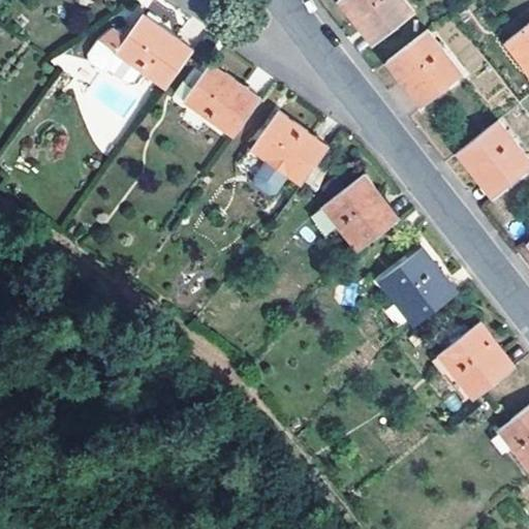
[(405,0),(340,0),(355,20),(359,18),(362,14),(379,38),(414,11),(405,0)]
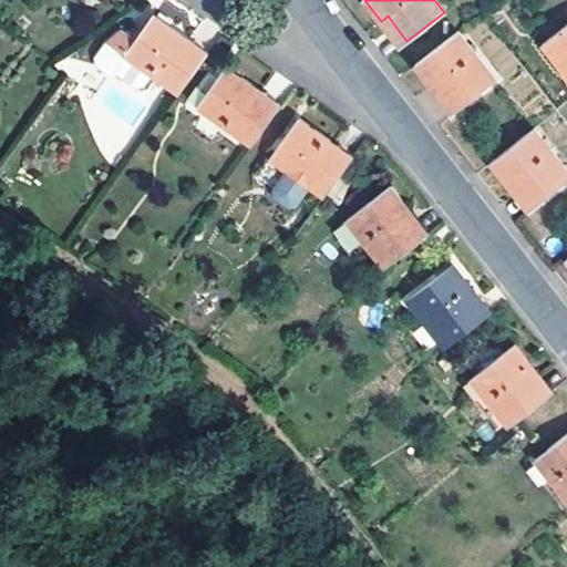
[(152,14),(134,39),(120,29),(106,41),(95,55),(96,64),(111,73),(119,72),(130,81),(137,80),(146,69),(179,92),(208,52),(152,14)]
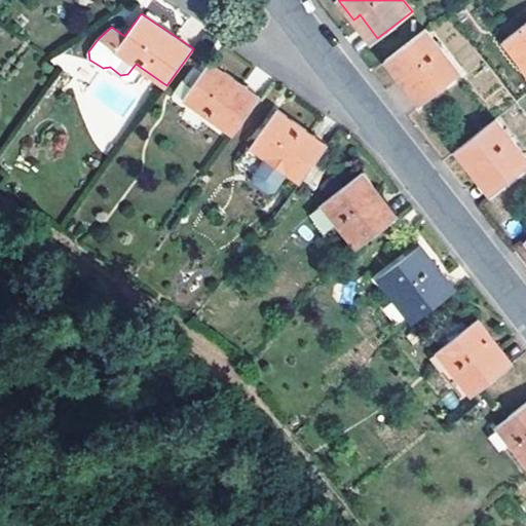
[(357,17),(353,20),(371,43),(377,38),(360,14),(357,17)]
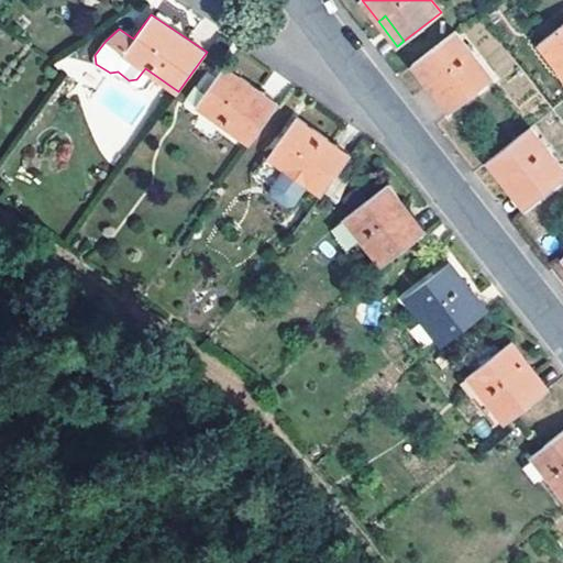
[(562,24),(540,42),(562,74),(562,24)]
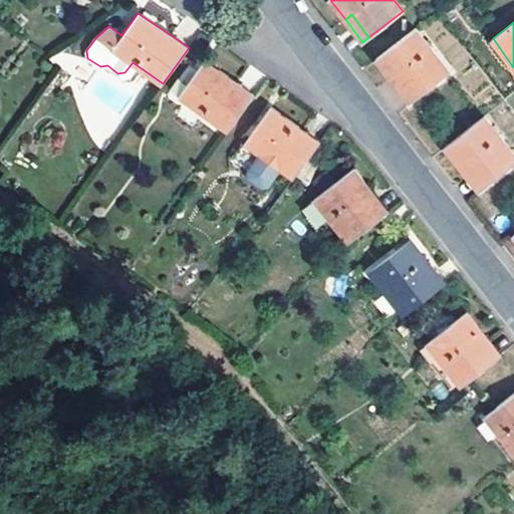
[(448,70),(416,27),(375,58),(390,75),(394,73),(397,70),(405,80),(397,85),(409,100),(418,94),(448,70)]
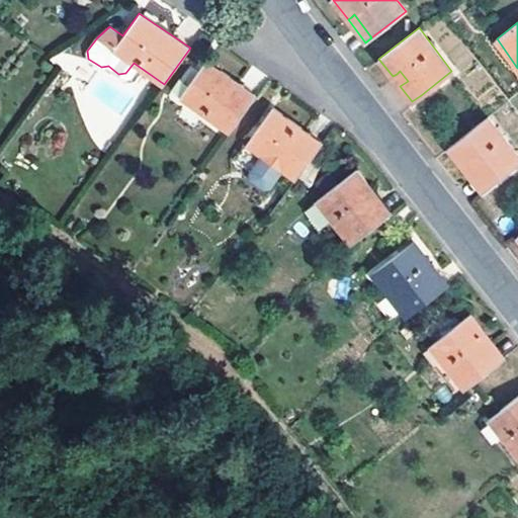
[(207,61),(181,96),(230,132),(257,95),(207,61)]
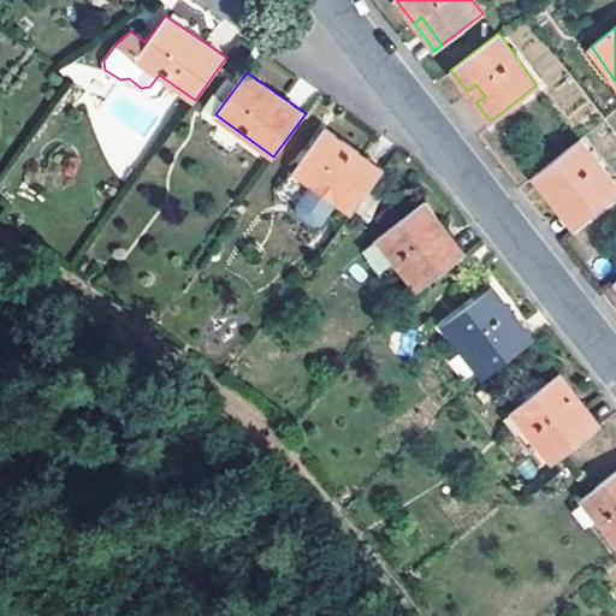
[(472,88),(467,90),(475,102),(485,96),(475,84),(472,88)]
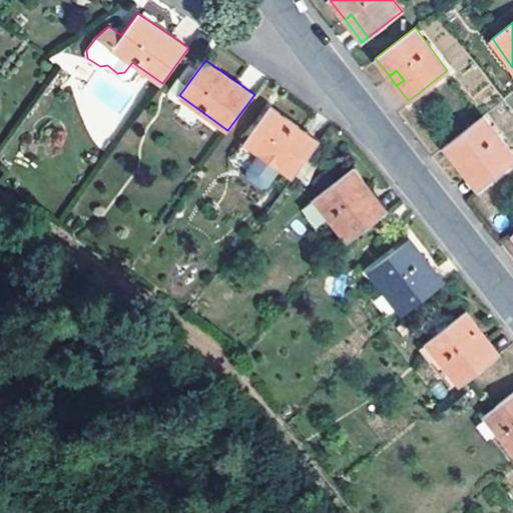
[(295,176),(321,140),(273,107),(247,142),(263,153),(250,170),(250,176),(265,185),(271,185),(284,168),(295,176)]
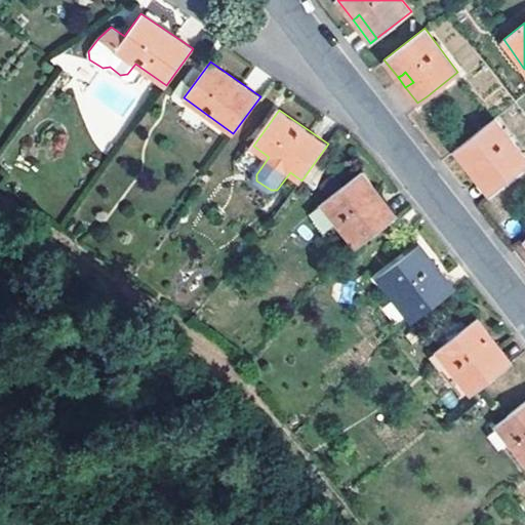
[(524,155),(495,117),(454,149),(470,168),(474,165),(478,161),(497,187),(524,164),(524,155)]
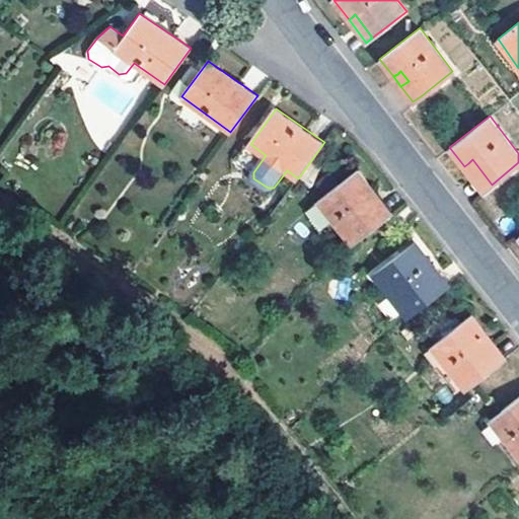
[(468,163),(464,166),(484,191),(492,184),(472,159),(468,163)]
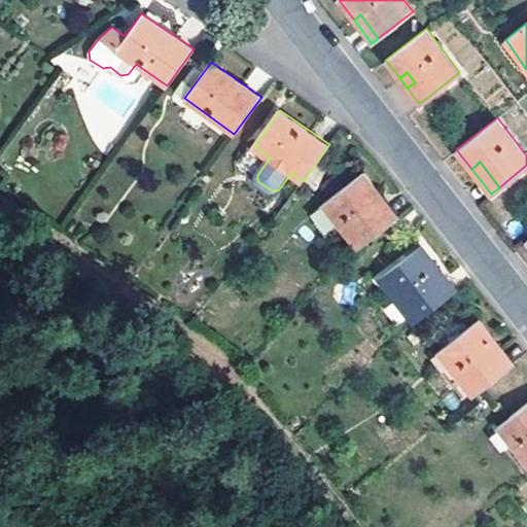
[(363,173),(323,203),(358,248),(390,223),(370,198),(374,195),(378,191),(363,173)]
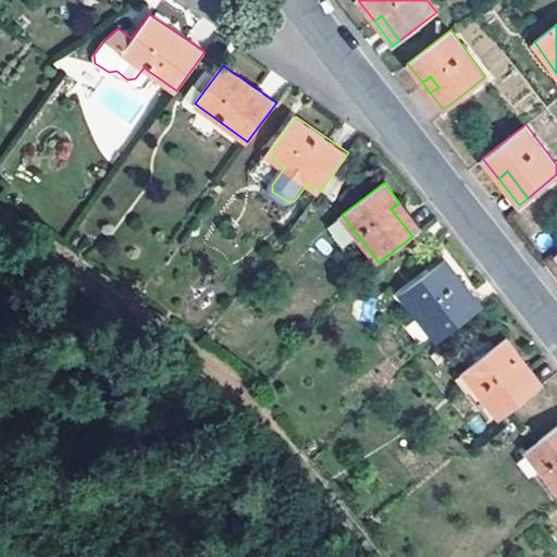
[(412,236),(421,229),(399,202),(395,206),(391,209),(412,236)]
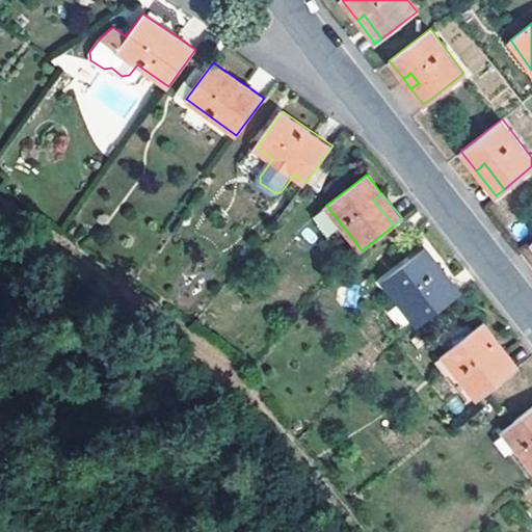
[(426,248),(386,280),(419,324),(460,292),(426,248)]
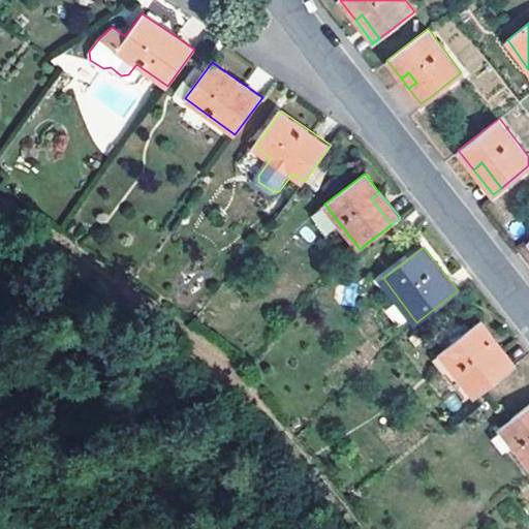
[(483,322),(442,353),(476,397),(510,370),(491,346),(497,341),(483,322)]
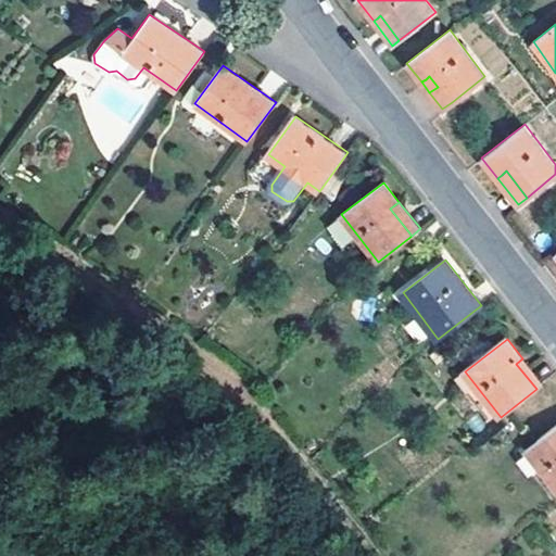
[(543,384),(522,358),(516,364),(536,389),(543,384)]
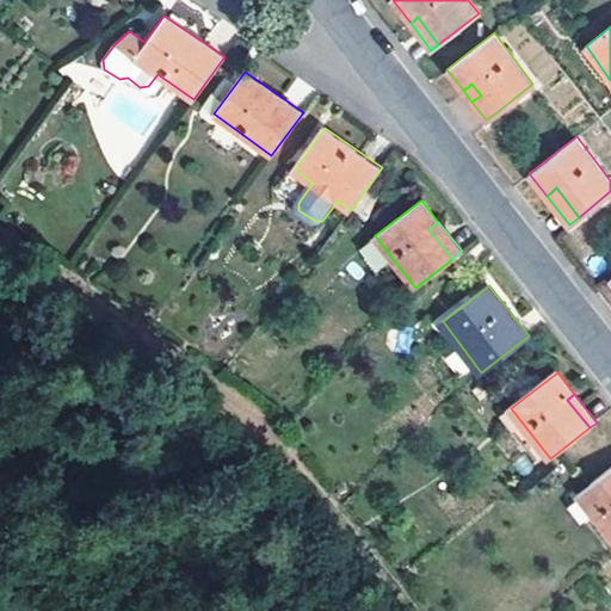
[(610,469),(579,494),(610,535),(610,469)]
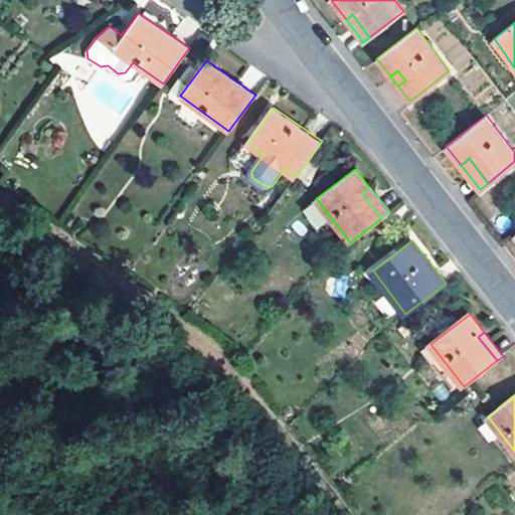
All buildings are outlined.
